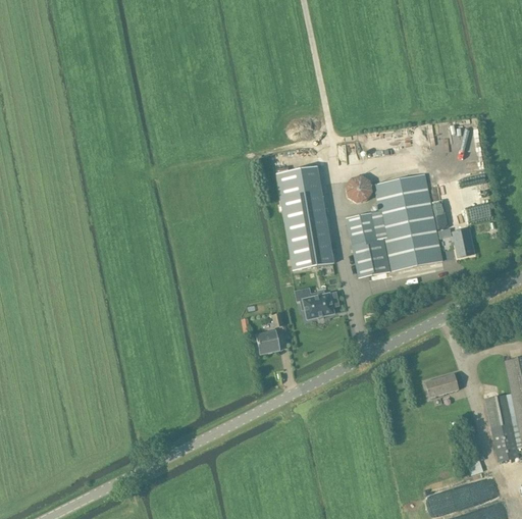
[(373,184),(381,223),(392,270),(442,260),(424,173),(373,184)]
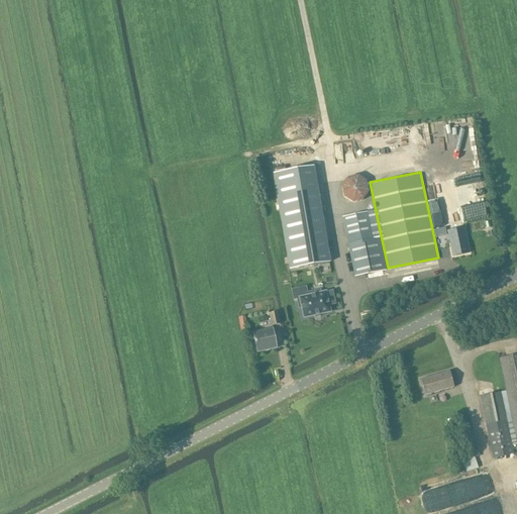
[(333,262),(321,200),(278,208),(291,271),(333,262)]
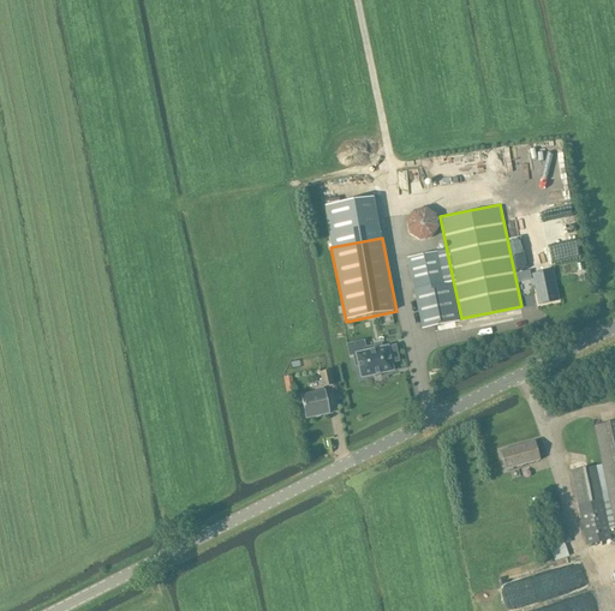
[(452,279),(446,247),(406,255),(421,327),(459,318),(452,280),(452,279)]
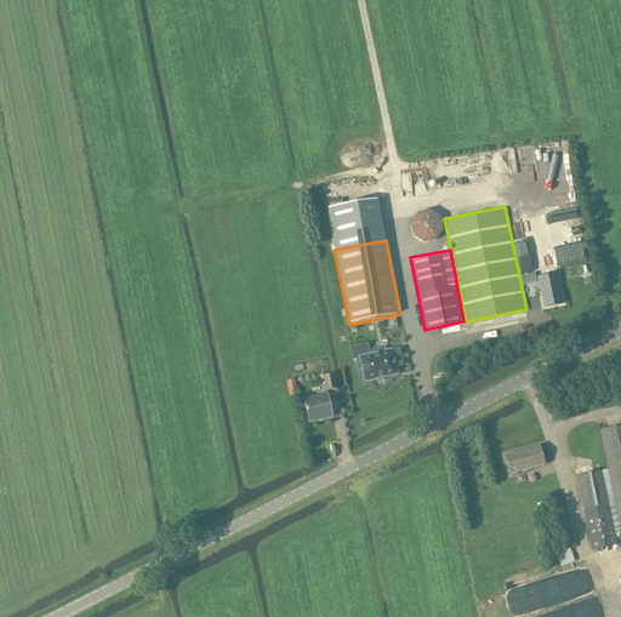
[(557,270),(537,275),(545,304),(563,301),(557,270)]
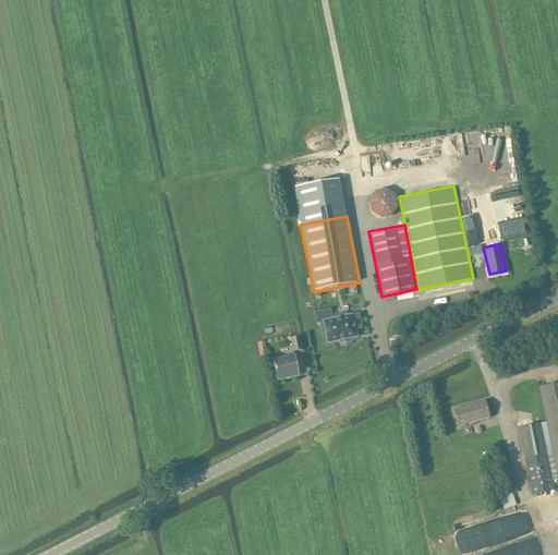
[(320,321),(323,330),(325,329),(328,340),(356,334),(354,327),(362,325),(359,312),(352,313),(351,312),(341,314),(340,312),(330,314),(331,317),(323,318),(324,321),(320,321)]
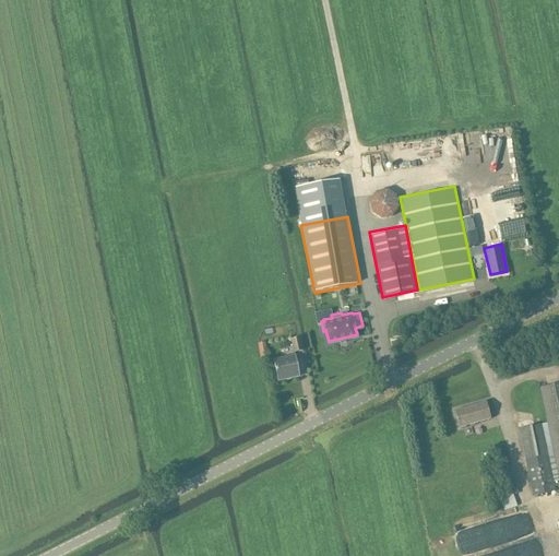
[(299,334),(290,336),(293,350),(302,347),(299,334)]
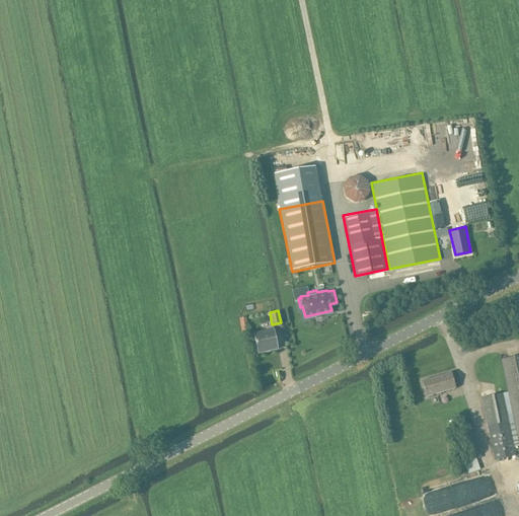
[(274,326),(266,328),(253,330),(254,335),(251,336),(253,342),(255,341),(257,351),(278,347),(274,326)]
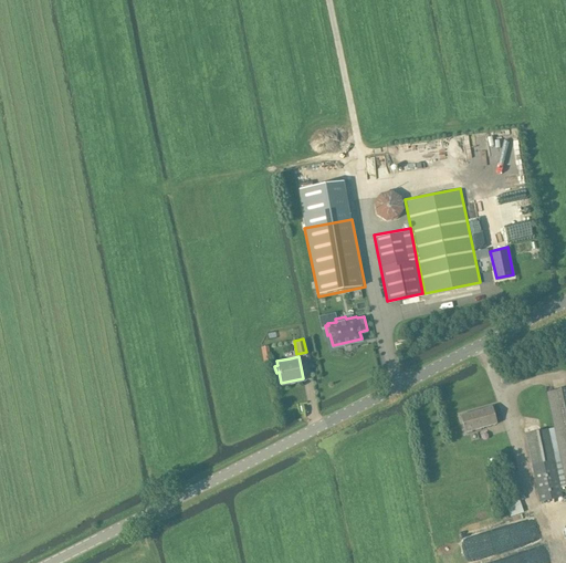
[(565,485),(565,384),(546,389),(554,425),(525,430),(540,499),(563,494),(561,486),(565,485)]
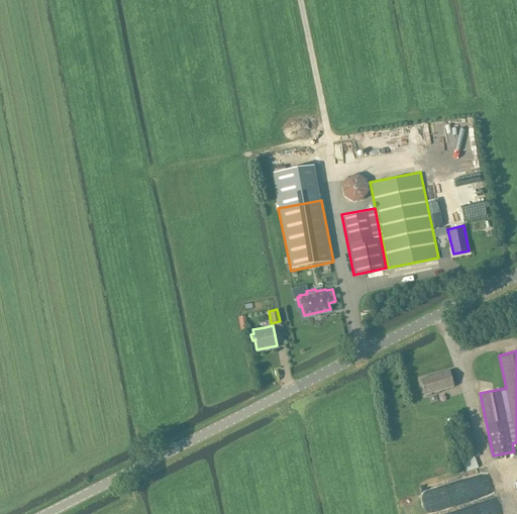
[(453,385),(448,369),(420,377),(425,393),(453,385)]
